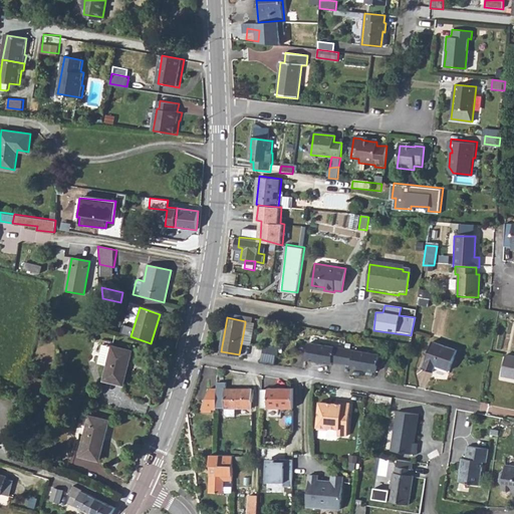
[(253,324),(245,323),(242,340),(250,342),(253,324)]
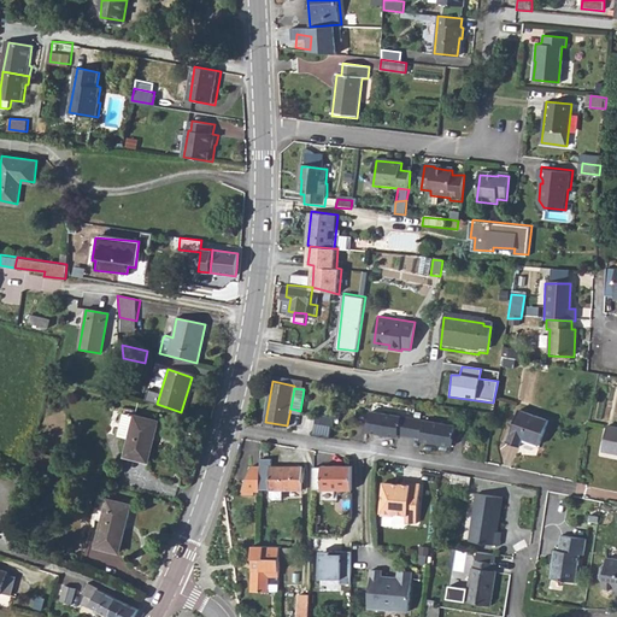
[(395,434),(407,435),(418,438),(418,440),(447,445),(451,424),(410,417),(369,410),(365,430),(395,435),(395,434)]
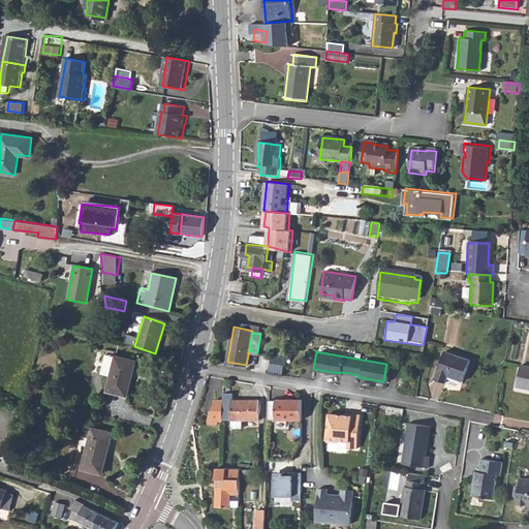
[(444,351),(434,378),(444,382),(447,375),(462,381),(470,361),(444,351)]
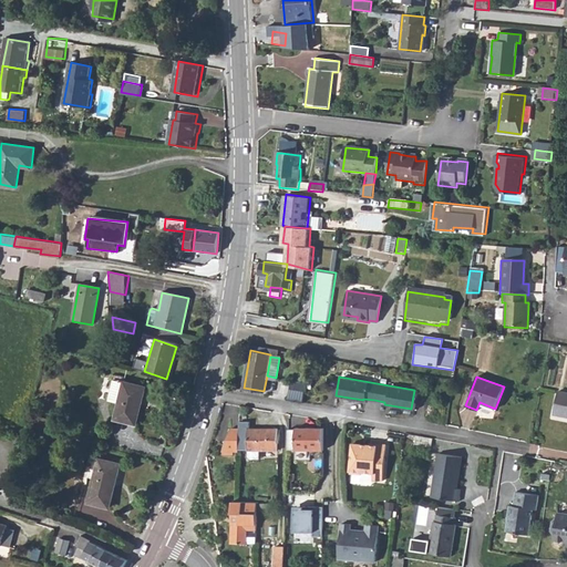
[(113,381),(109,400),(120,402),(115,421),(136,425),(144,389),(113,381)]
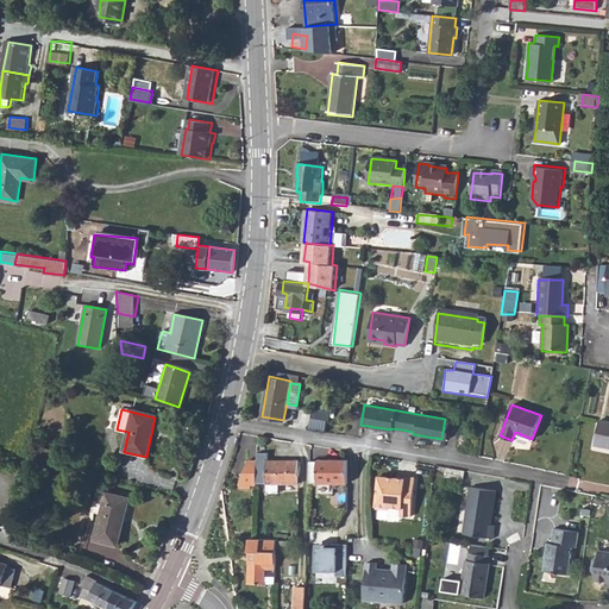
[(308,419),(307,428),(322,431),(325,421),(308,419)]
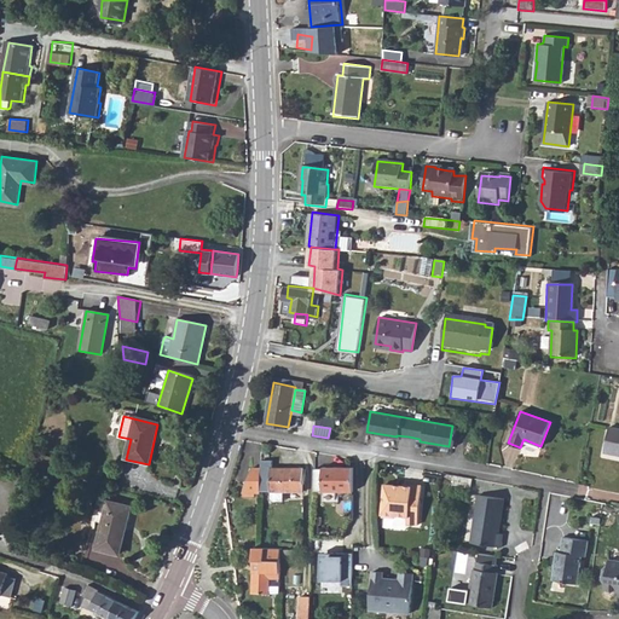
[(618,429),(607,428),(602,452),(618,455),(618,429)]
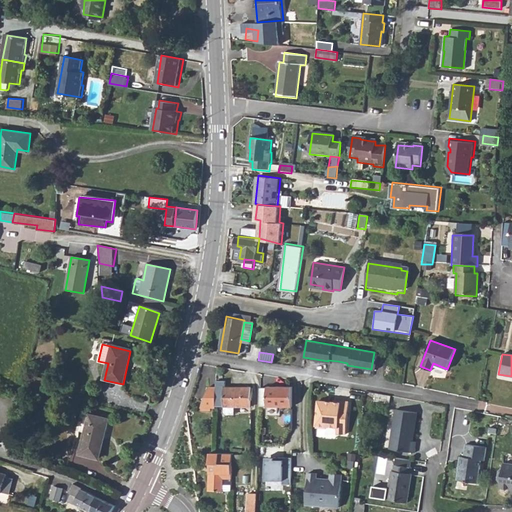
[(225,386),(225,406),(225,412),(227,414),(234,414),(234,406),(251,406),(251,387),(225,386)]
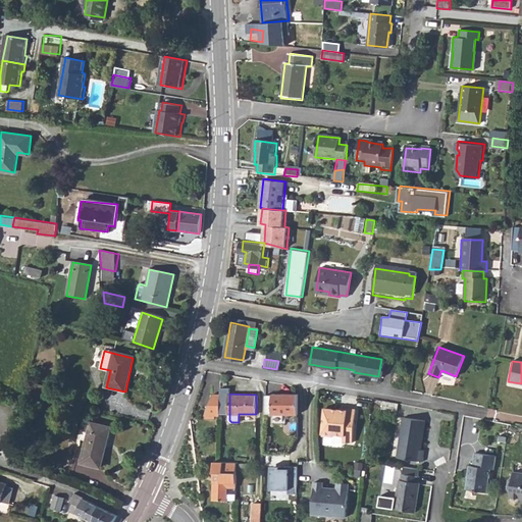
[(272,414),(298,414),(298,394),(272,394),(272,414)]
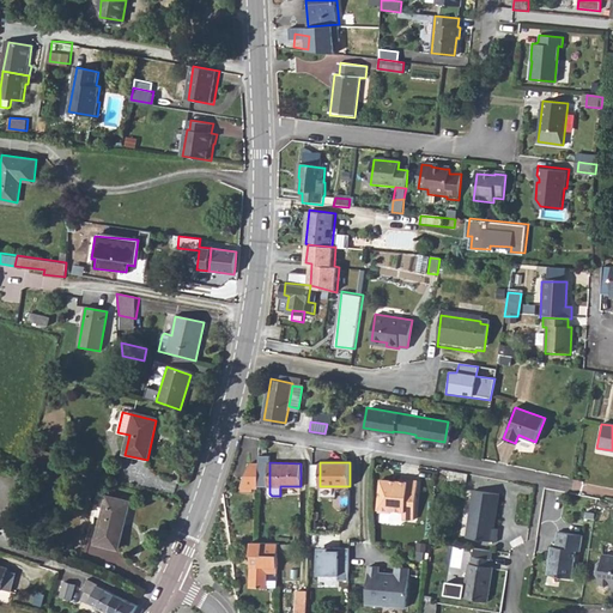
[(242,489),(259,489),(259,465),(250,465),(248,468),(242,489)]
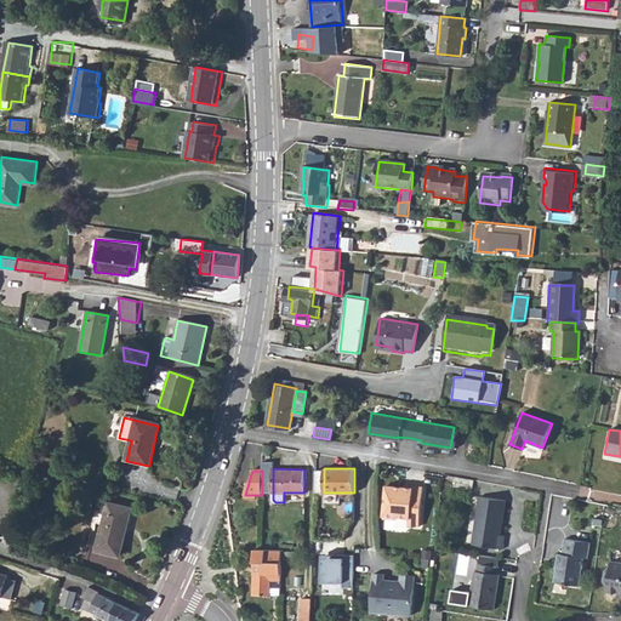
[(399,486),(389,485),(387,516),(389,518),(397,519),(399,517),(411,518),(411,525),(420,527),(425,486),(408,485),(408,488),(408,490),(400,489),(399,486)]
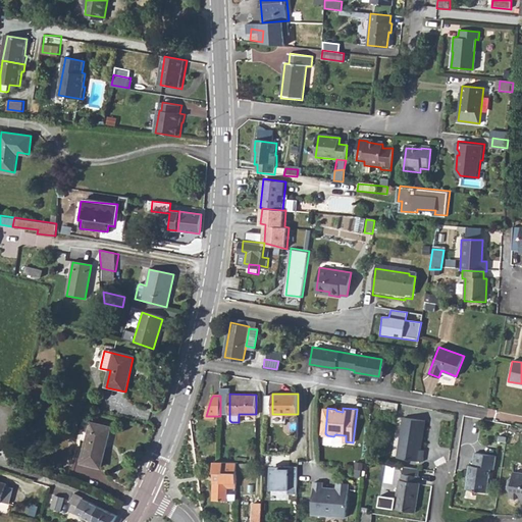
[(401,416),(396,457),(421,460),(423,449),(418,449),(422,419),(401,416)]
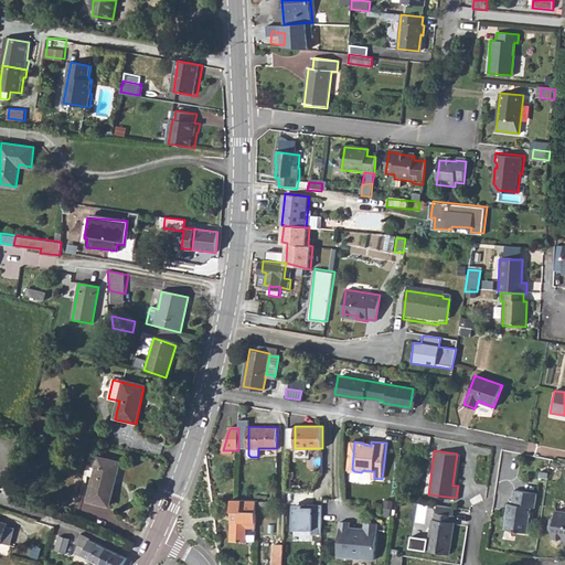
[(86,456),(82,477),(92,479),(86,502),(107,507),(118,465),(86,456)]
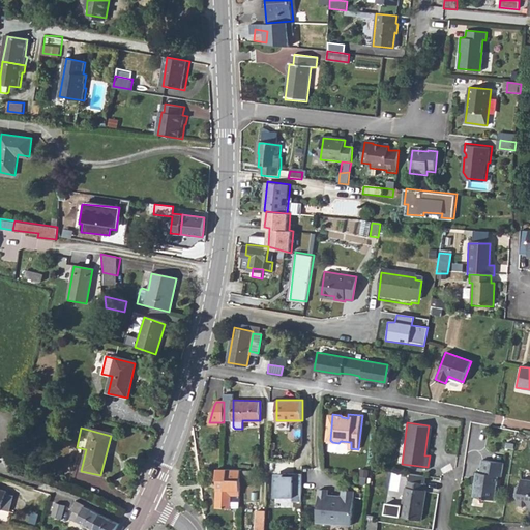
[(475,472),(471,496),(493,499),(496,475),(499,476),(501,462),(480,459),(478,472),(475,472)]
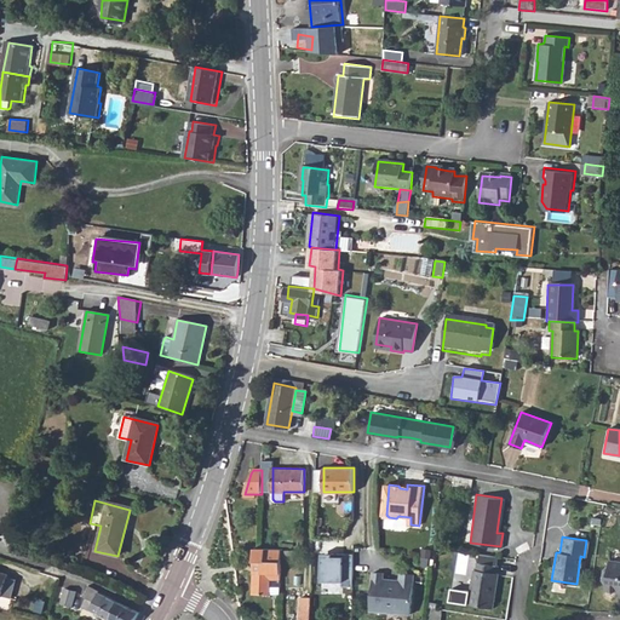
[(281,551),(253,550),(251,596),(280,596),(281,551)]
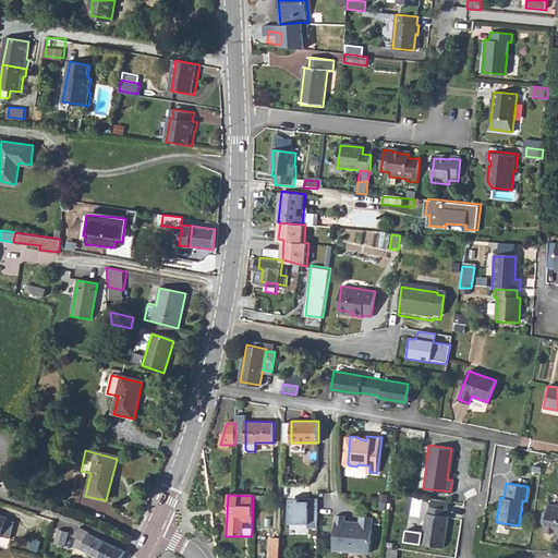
[(446,500),(425,497),(425,506),(428,506),(427,514),(425,513),(422,545),(444,547),(447,517),(446,516),(447,509),(445,508),(446,500)]
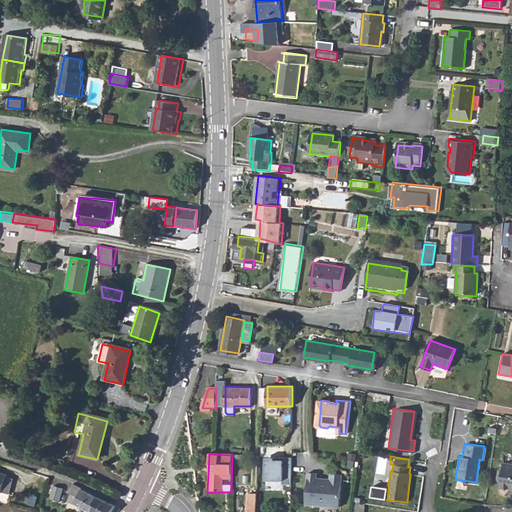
[(291,482),(291,458),(265,457),(265,478),(282,478),(282,482),(291,482)]
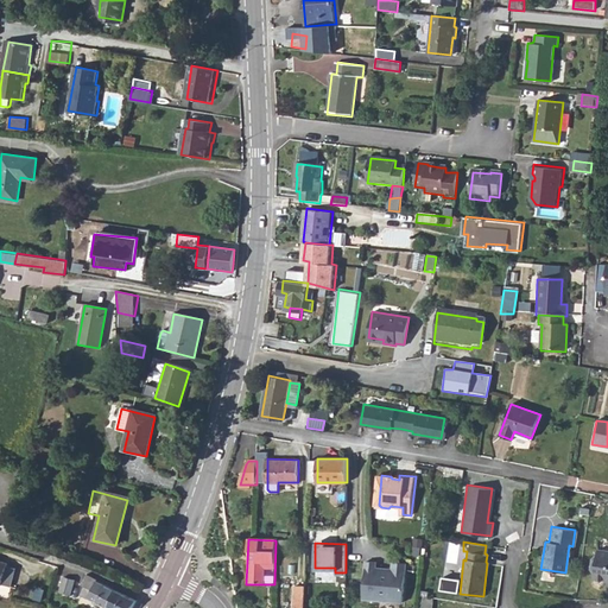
[(607,550),(595,549),(595,553),(590,557),(589,568),(593,572),(591,577),(606,580),(607,580),(607,550)]
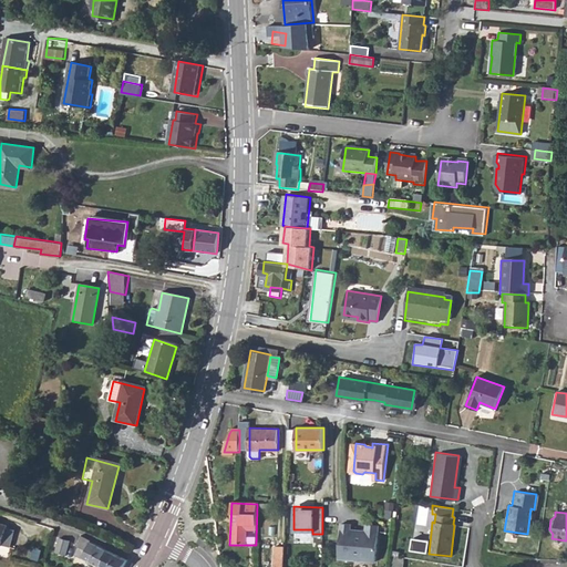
[(0,545),(1,546),(2,545),(10,546),(14,531),(7,528),(7,525),(0,523),(0,545)]
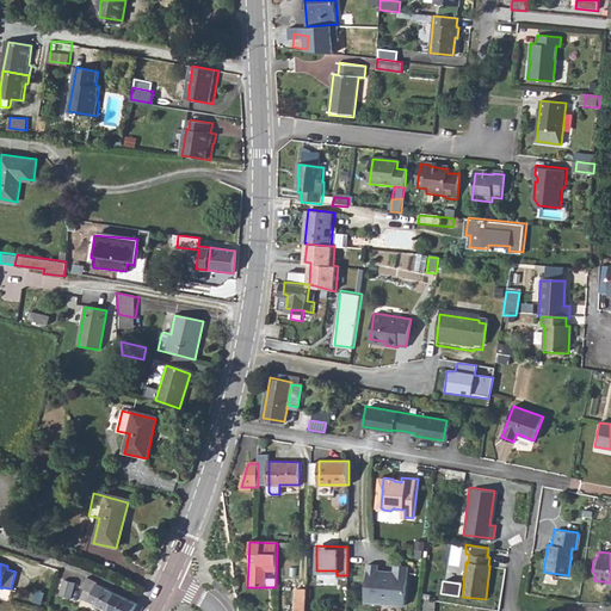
[(405,605),(408,566),(394,565),(394,572),(393,574),(388,574),(388,572),(377,571),(377,565),(368,563),(364,602),(405,605)]
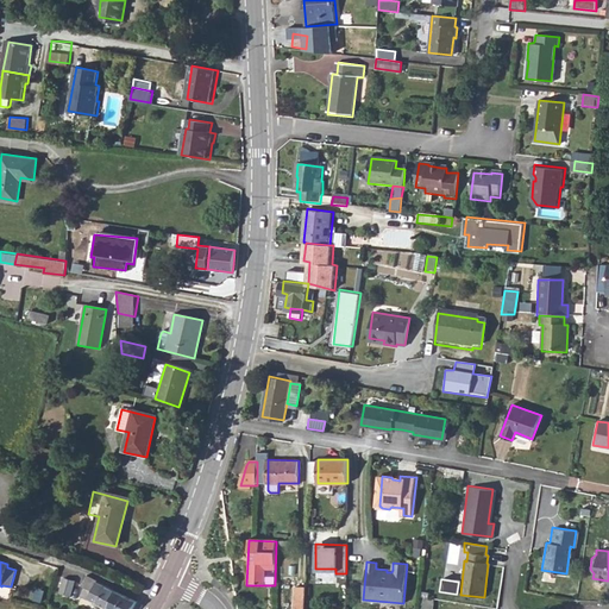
[(96,582),(85,577),(80,588),(83,589),(80,597),(102,608),(105,608),(113,591),(96,584),(96,582)]
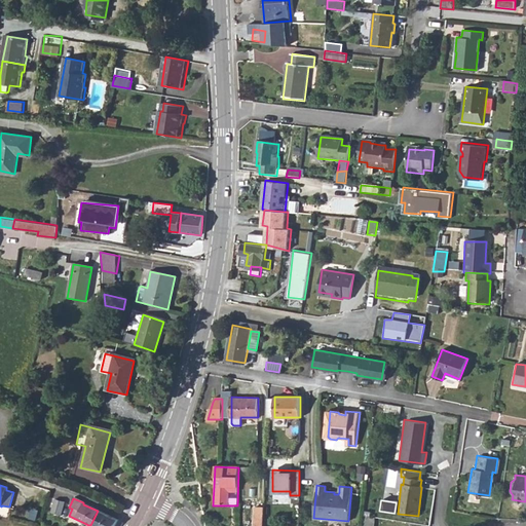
[(53,500),(49,514),(60,516),(63,502),(53,500)]
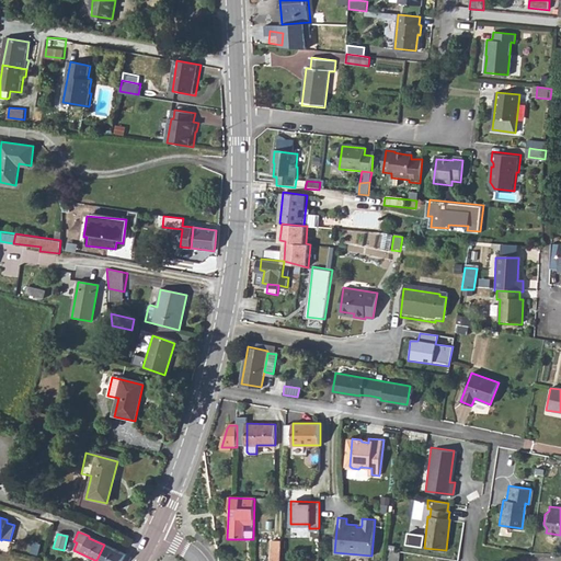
[(270,560),(279,560),(281,541),(271,541),(270,560)]
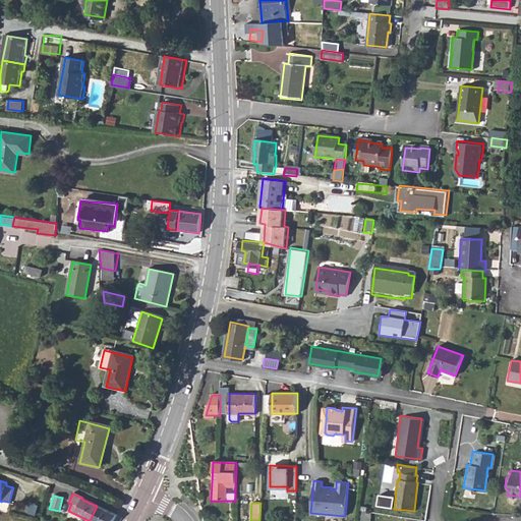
[(90,520),(112,520),(116,515),(97,506),(90,520)]
